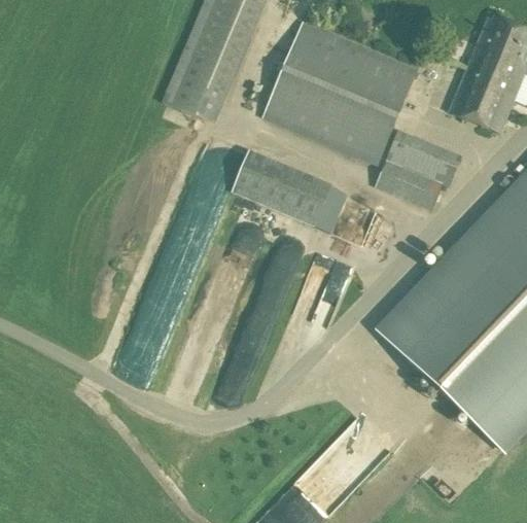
[(200,117),(248,0),(203,0),(162,101),(200,117)]
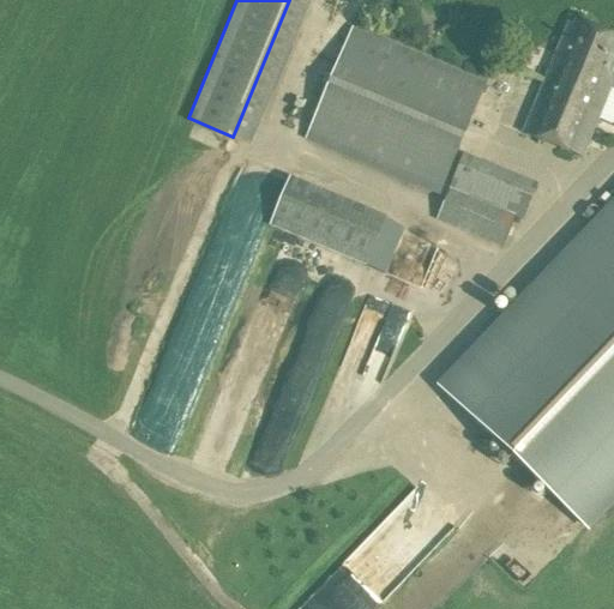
[(573,22),(567,19),(522,130),(582,155),(613,74),(609,73),(613,61),(613,36),(575,19),(573,22)]
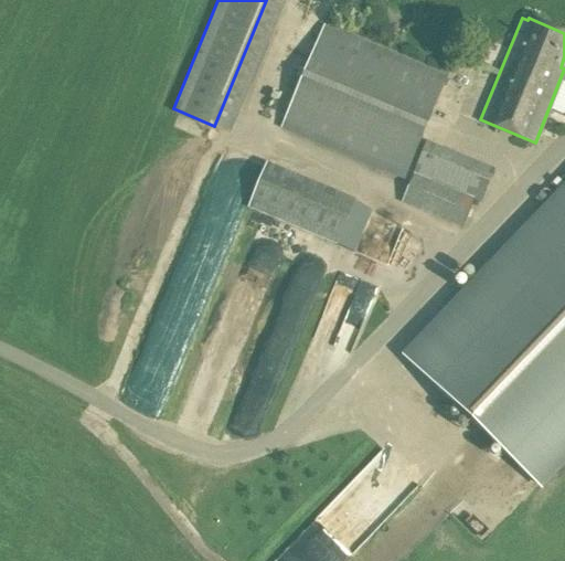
[(404,177),(447,73),(323,21),(280,125),(404,177)]
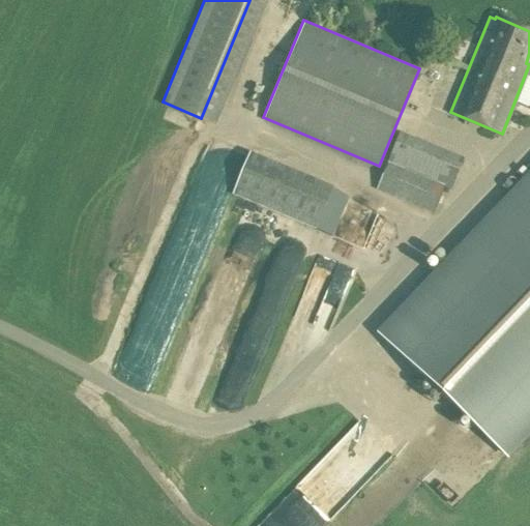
[(436,96),(451,101),(467,62),(438,52),(427,81),(440,86),(436,96)]
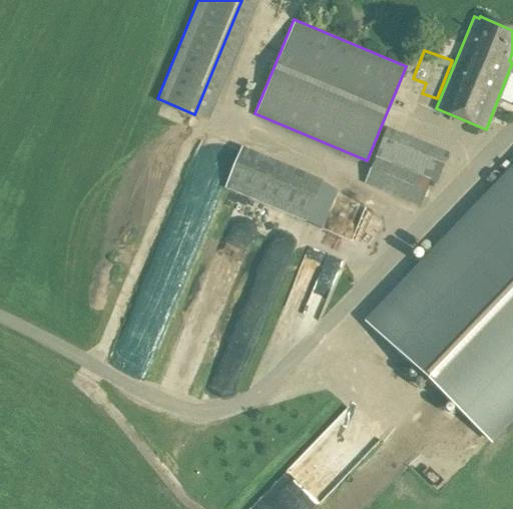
[(394,117),(411,119),(415,91),(398,88),(394,117)]
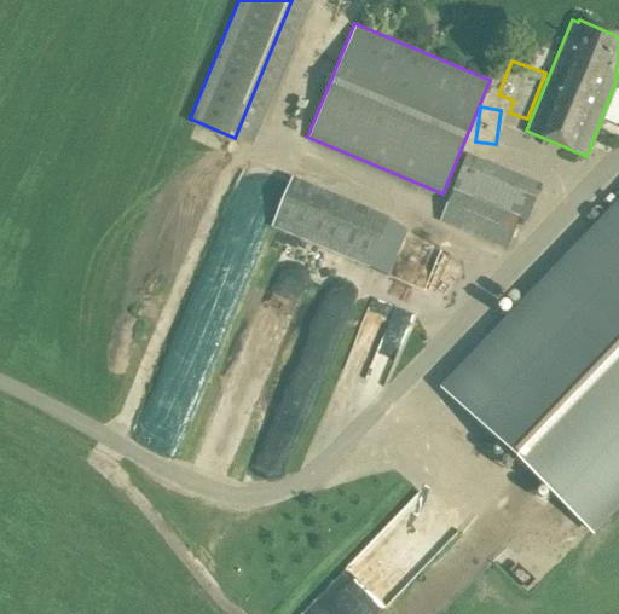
[(524,215),(538,181),(468,151),(439,216),(505,244),(519,213),(524,215)]
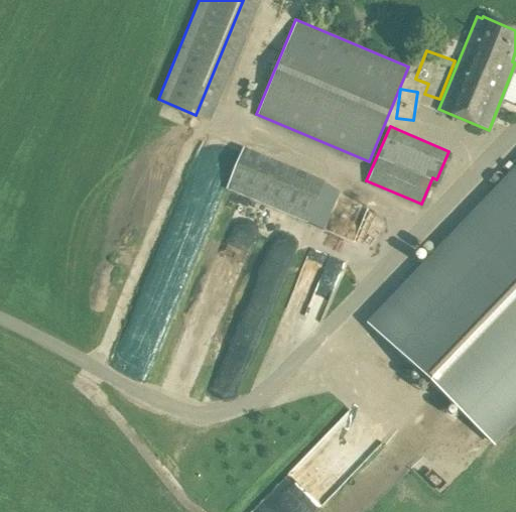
[(308,221),(325,180),(243,146),(227,187),(308,221)]
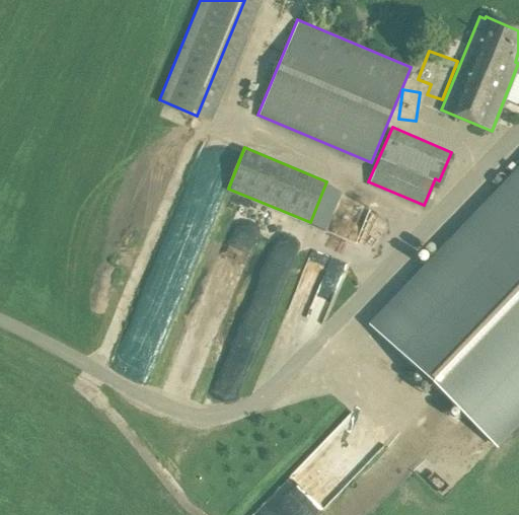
[(496,443),(518,418),(518,172),(372,325),(496,443)]
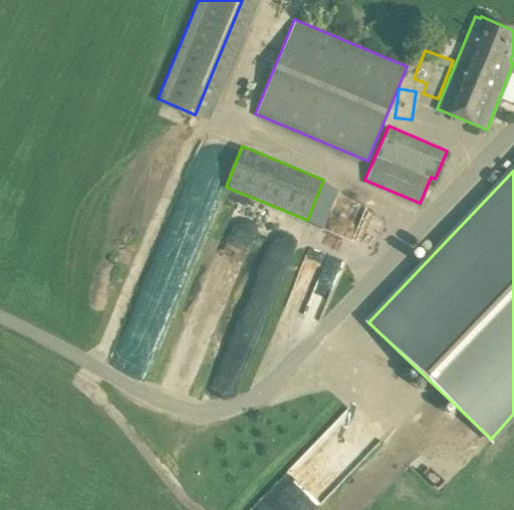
[(164,315),(191,245),(168,236),(139,309),(147,312),(145,319),(150,321),(146,330),(159,335),(166,316),(164,315)]
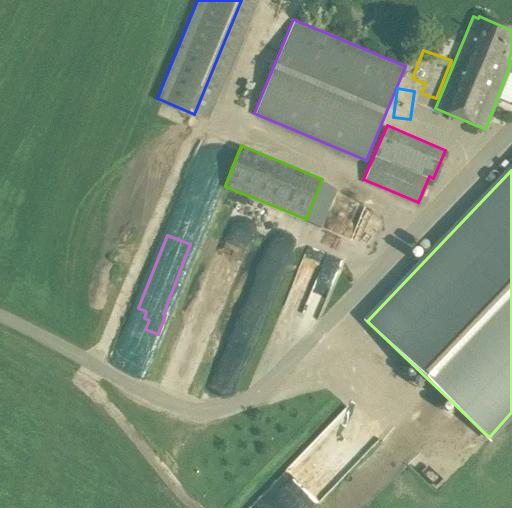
[(320,270),(321,257),(306,255),(304,268),(320,270)]
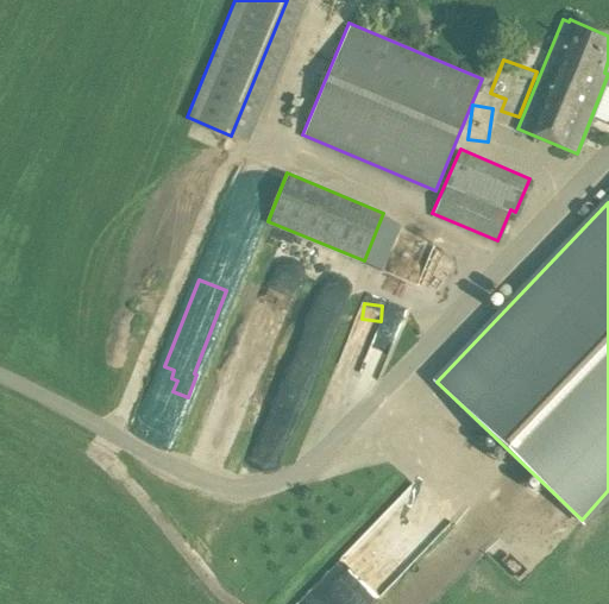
[(384,310),(382,322),(378,321),(374,348),(391,352),(399,313),(384,310)]
